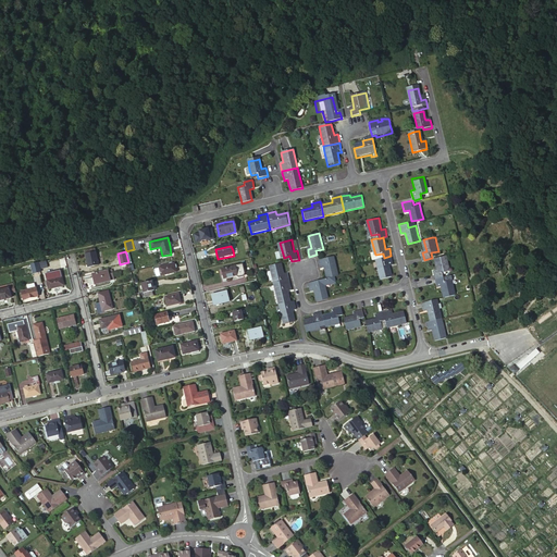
[(96,252),(85,255),(86,261),(88,268),(98,265),(96,252)]
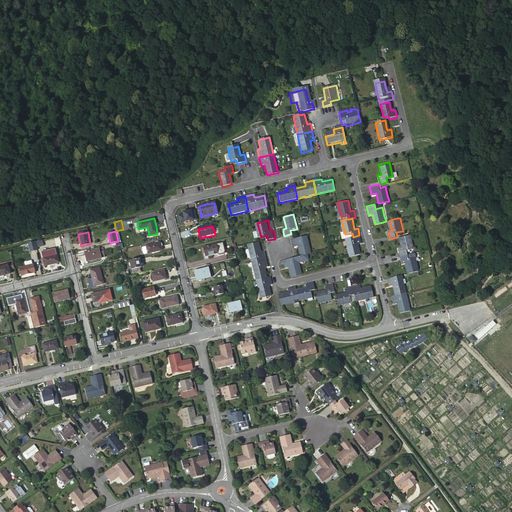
[(409,253),(408,249),(413,248),(410,234),(401,236),(403,247),(400,248),(401,255),(409,253)]
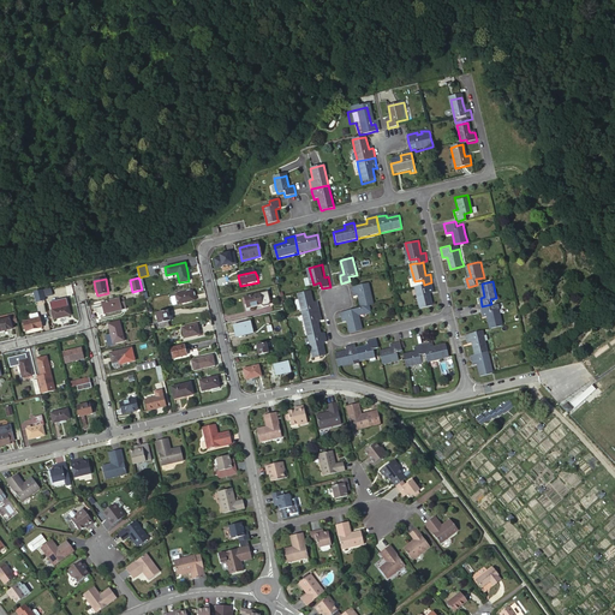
[(431,284),(431,282),(424,285),(419,286),(416,287),(419,305),(421,310),(433,308),(431,302),(430,294),(434,293),(431,284)]
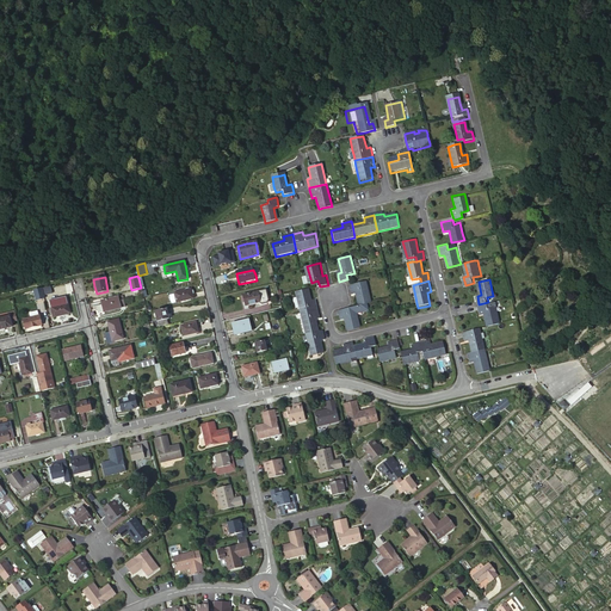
[(351,294),(351,296),(355,295),(358,307),(364,304),(369,303),(368,297),(364,282),(349,285),(351,294)]
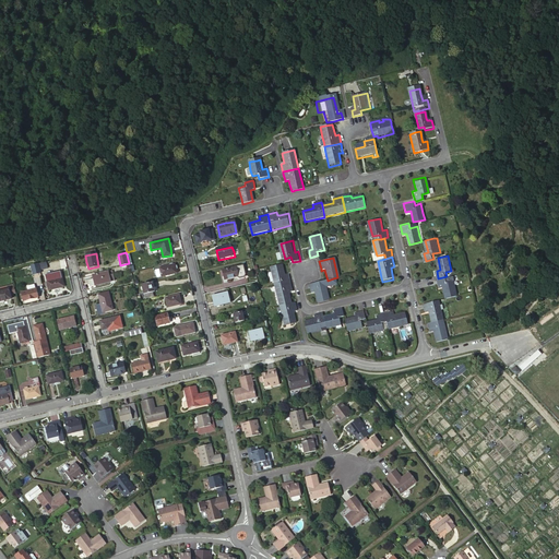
[(44,262),(37,264),(39,271),(47,269),(46,262),(44,262)]
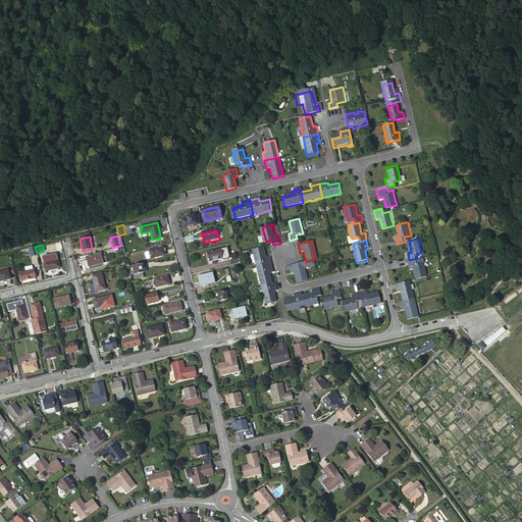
[(35,247),(28,248),(29,255),(30,258),(37,256),(35,247)]
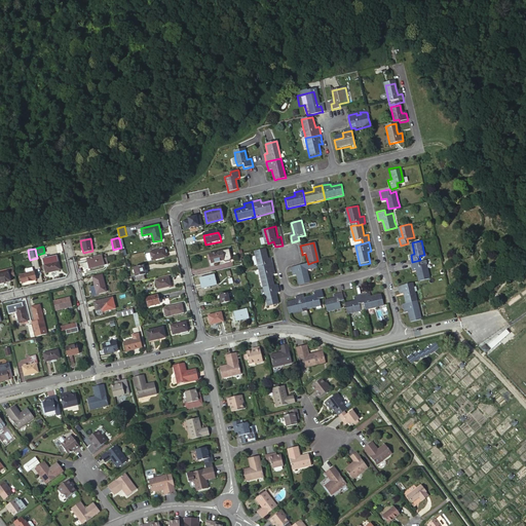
[(164,251),(163,250),(149,253),(149,254),(145,255),(147,261),(151,260),(151,261),(165,257),(164,253),(164,251)]
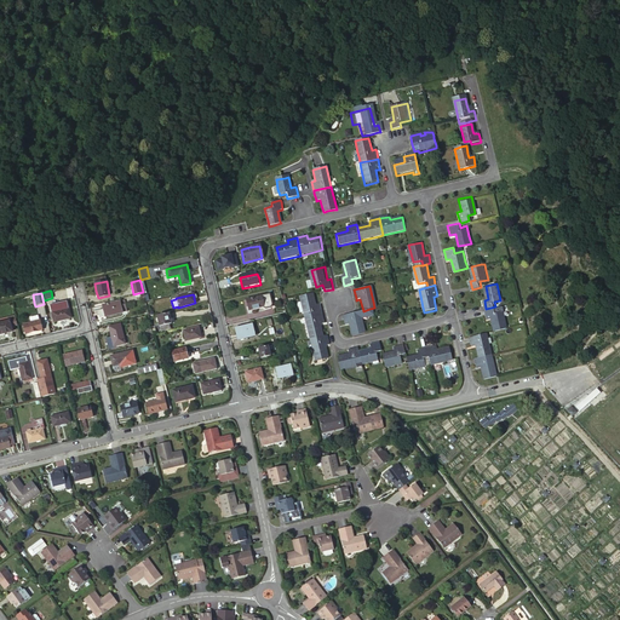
[(315,306),(313,294),(308,294),(299,297),(304,314),(310,313),(311,317),(313,317),(322,315),(321,311),(320,305),(315,306)]
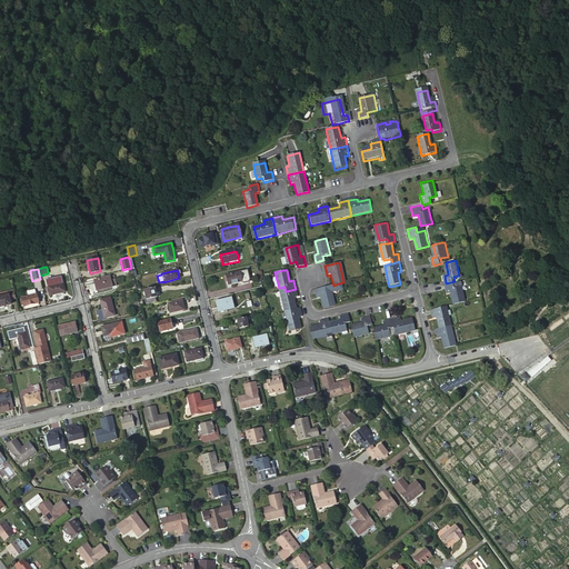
[(240,272),(226,276),(227,280),(228,285),(242,281),(240,272)]
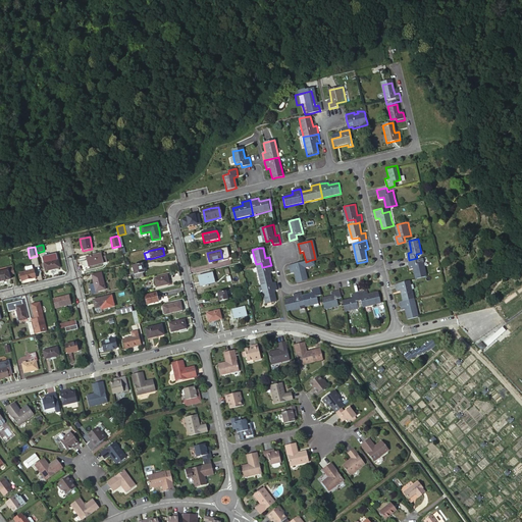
[(103,253),(86,257),(87,261),(83,262),(83,265),(84,268),(102,264),(100,257),(104,256),(103,253)]
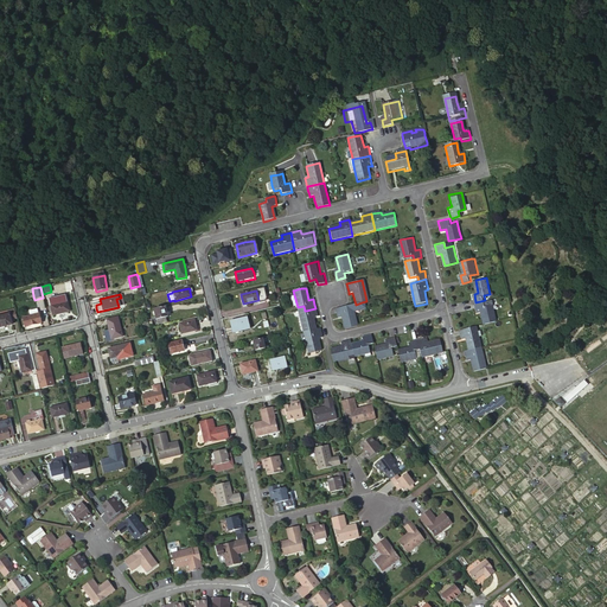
[(65,295),(49,299),(52,315),(69,312),(65,295)]
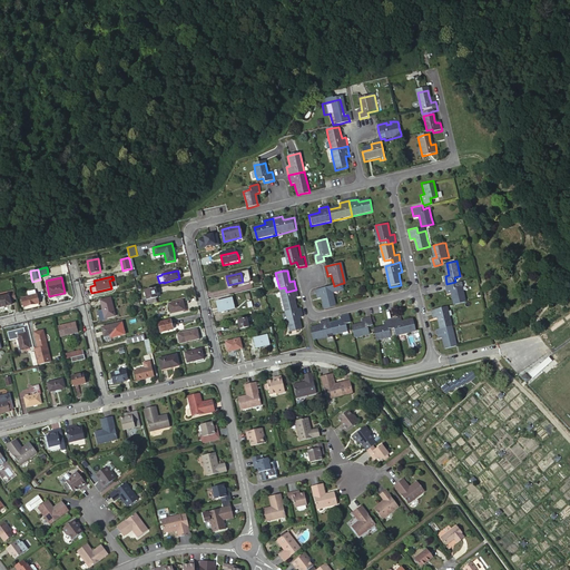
[(455,282),(446,284),(449,294),(453,293),(457,305),(465,303),(467,303),(467,301),(465,296),(463,287),(457,288),(455,282)]
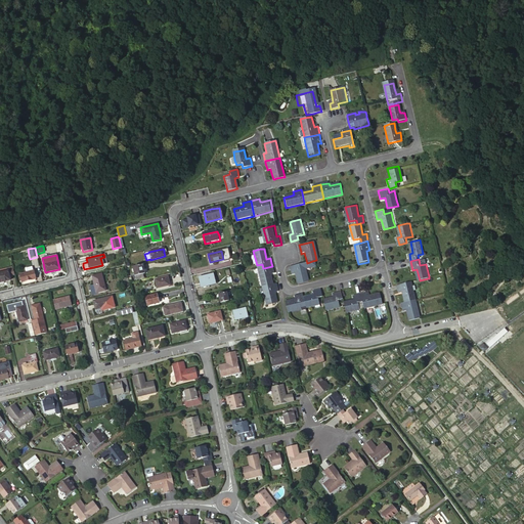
[(290,267),(292,273),(295,273),(297,281),(298,285),(301,284),(305,282),(308,281),(304,264),(290,267)]
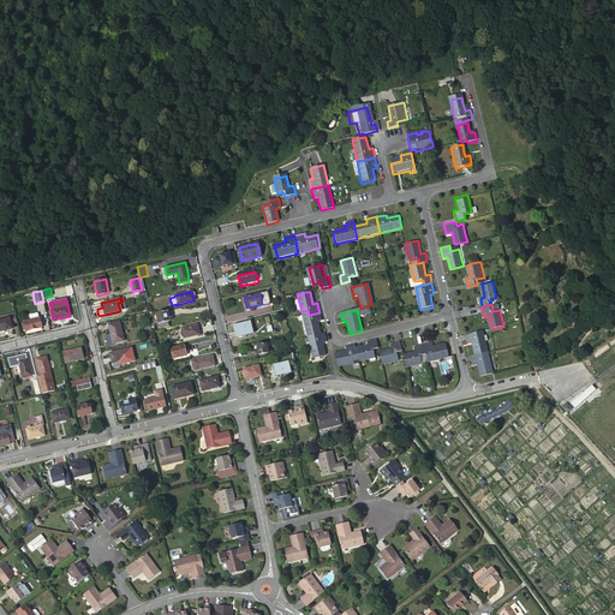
[(159,314),(155,315),(157,324),(168,322),(169,322),(168,317),(167,311),(159,314)]
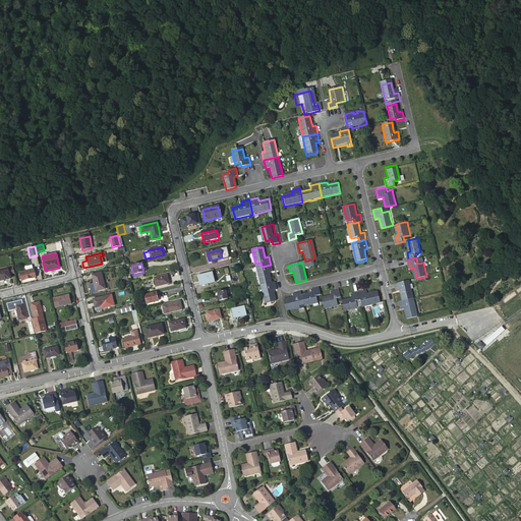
[(272,268),(271,265),(263,267),(262,267),(263,271),(256,273),(259,285),(263,285),(271,283),(268,274),(273,272),(272,268)]
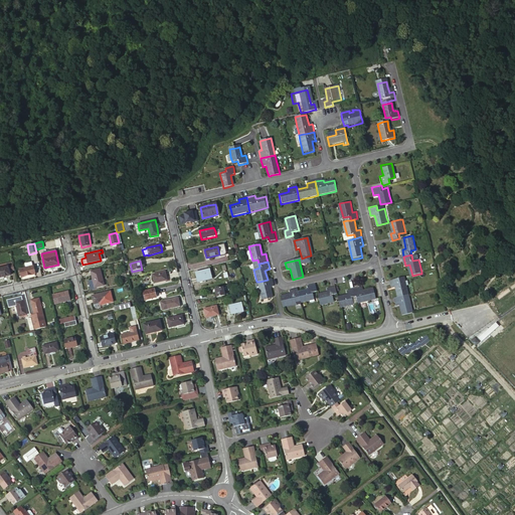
[(26,269),(19,270),(21,278),(35,274),(33,267),(32,267),(31,263),(25,264),(26,269)]
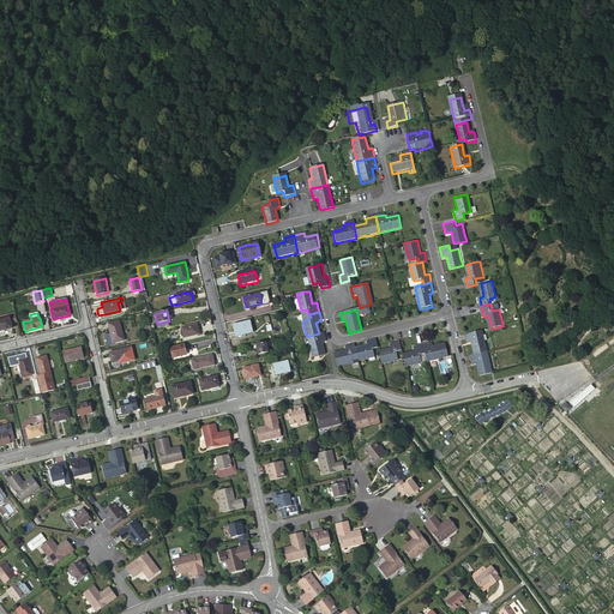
[(0,318),(0,320),(10,319),(11,325),(18,323),(16,314),(0,318)]
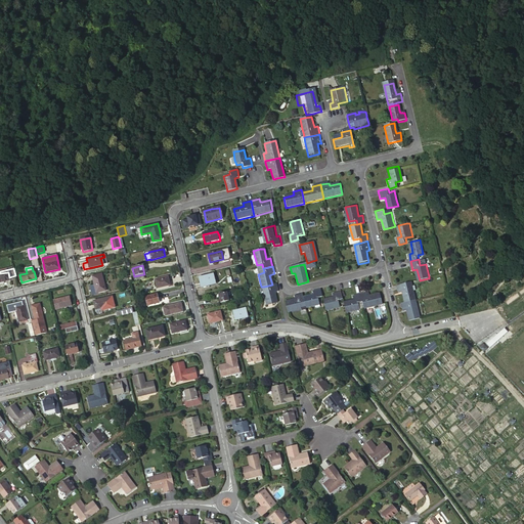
[(8,272),(0,273),(0,282),(9,280),(9,277),(8,272)]
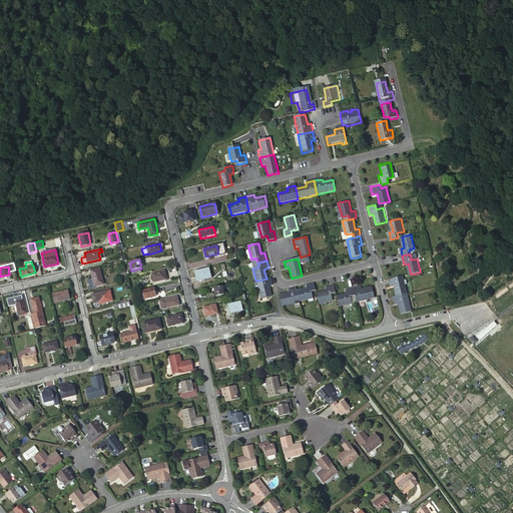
[(209,269),(194,273),(195,277),(196,281),(211,278),(209,269)]
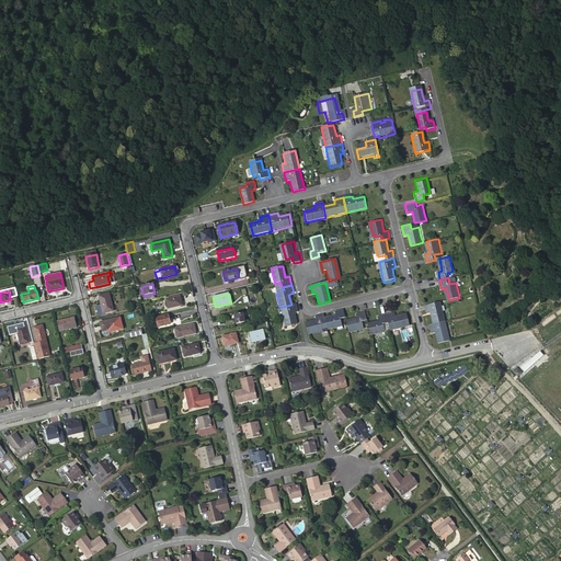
[(107,295),(99,297),(100,304),(95,305),(96,310),(98,315),(112,311),(107,295)]
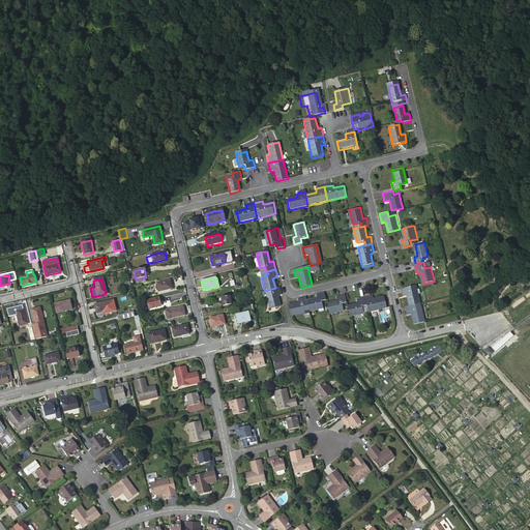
[(169,281),(156,283),(158,292),(171,289),(170,285),(169,281)]
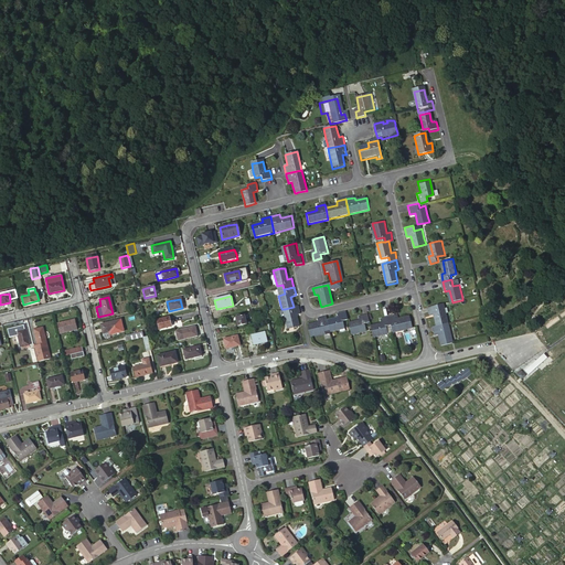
[(436,306),(428,308),(429,316),(433,316),(436,327),(439,326),(447,323),(445,315),(444,309),(443,305),(436,306)]
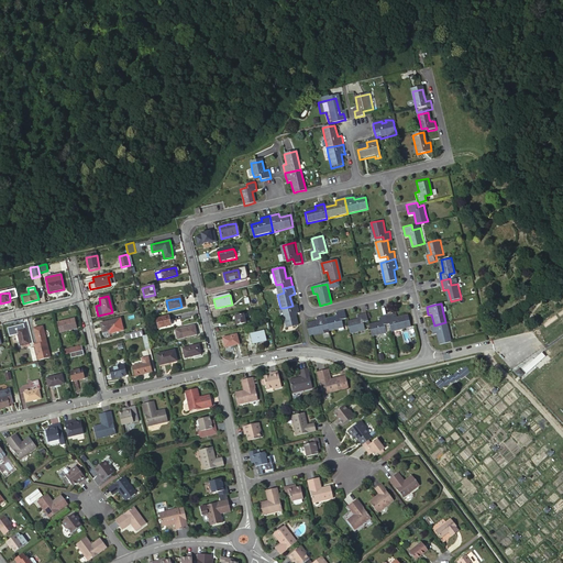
[(297,305),(293,306),(284,308),(280,308),(282,312),(286,331),(298,329),(297,324),(295,317),(299,316),(297,305)]
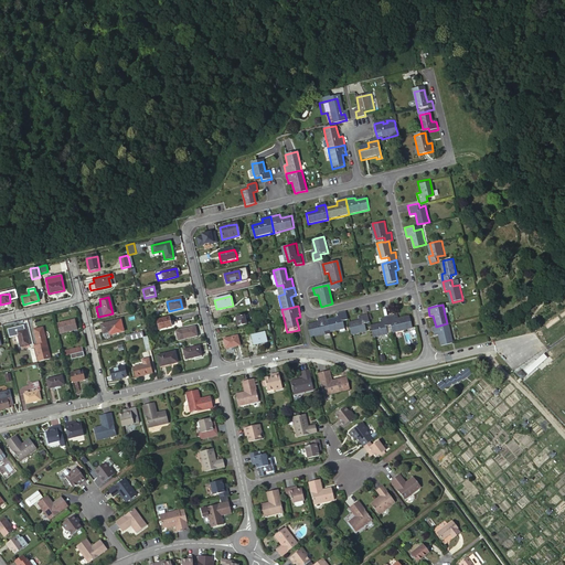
[(349,320),(347,310),(339,312),(337,313),(338,318),(327,320),(329,328),(330,331),(330,332),(340,330),(345,329),(343,322),(349,320)]
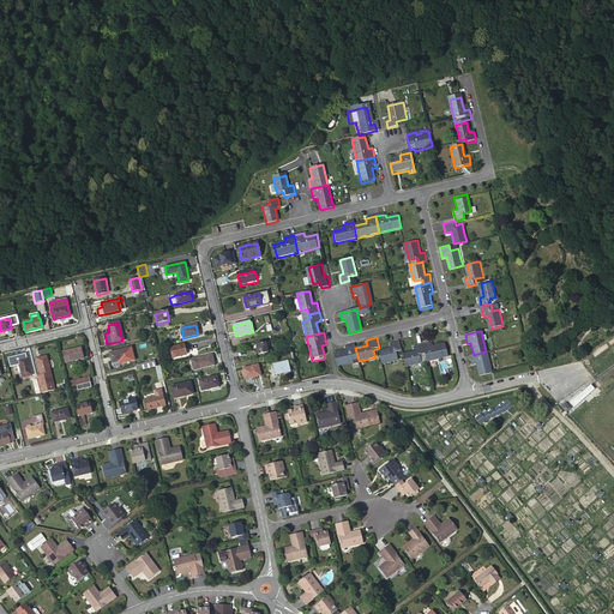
[(391,349),(380,351),(381,357),(383,365),(398,360),(397,353),(403,351),(401,342),(390,344),(391,349)]
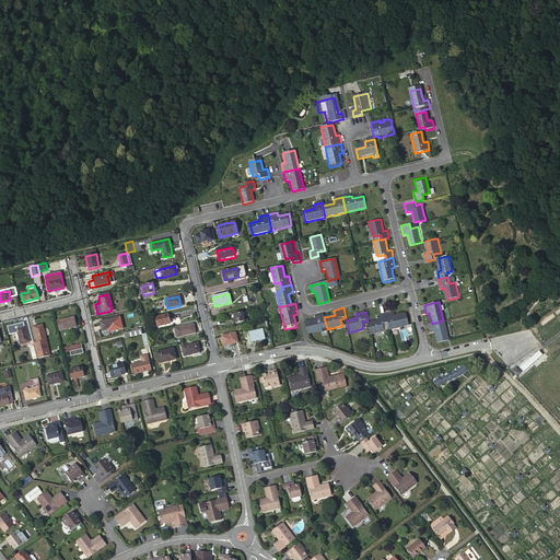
[(396,312),(387,314),(388,322),(389,324),(389,326),(391,329),(411,324),(410,317),(409,313),(397,316),(396,312)]
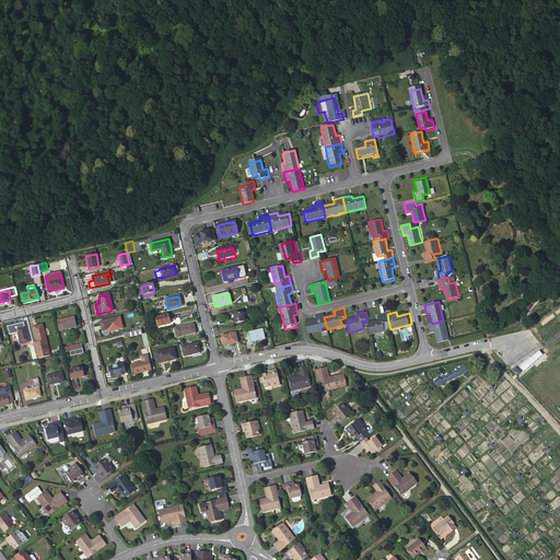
[(242,313),(232,315),(233,319),(234,324),(244,322),(242,313)]
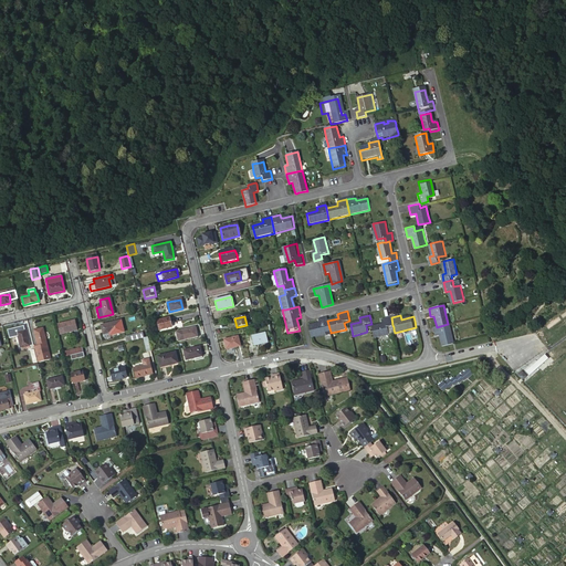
[(308,335),(310,338),(324,334),(326,334),(331,333),(331,332),(329,328),(327,321),(326,316),(324,316),(318,318),(316,318),(317,323),(307,326),(307,327),(307,331),(308,335)]
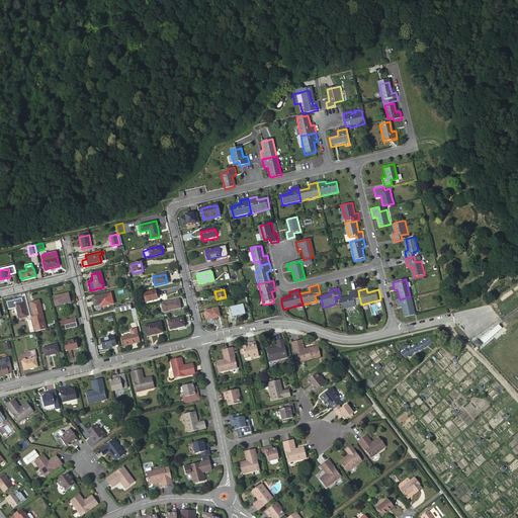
[(350,296),(341,298),(342,306),(343,309),(356,306),(355,300),(360,299),(359,297),(358,290),(350,292),(350,296)]
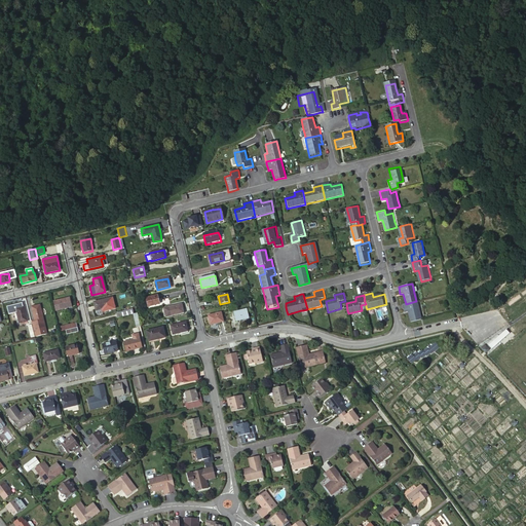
[(157,296),(146,298),(148,307),(159,304),(158,299),(157,296)]
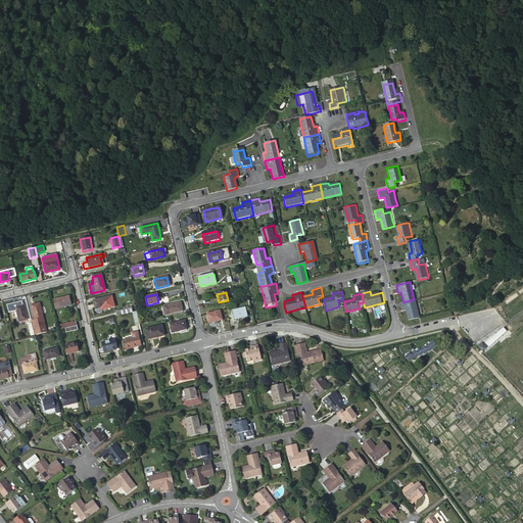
[(67,296),(53,300),(55,308),(70,305),(69,300),(67,296)]
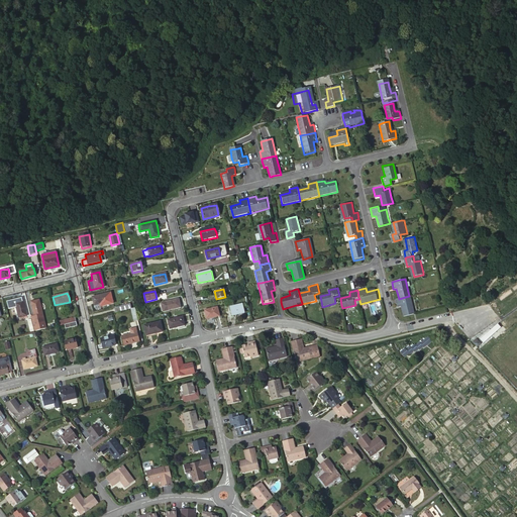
[(105,295),(92,297),(93,302),(94,306),(107,303),(105,295)]
